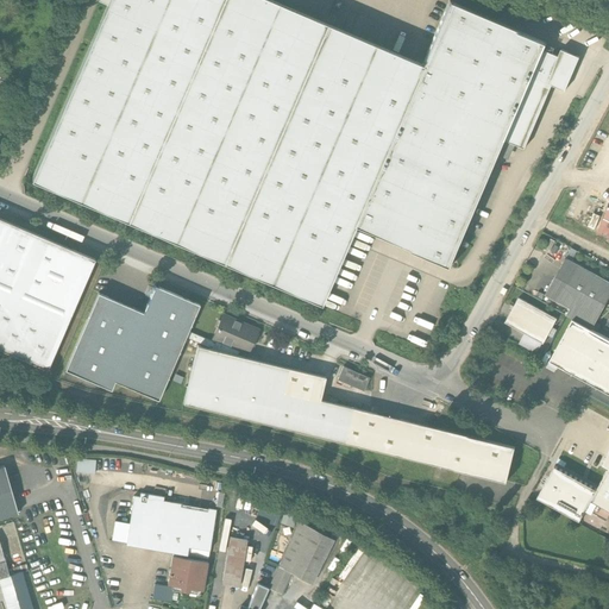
[(422,64),(270,0),(99,0),(99,2),(107,6),(32,181),(321,306),(356,226),(403,246),(451,268),(506,140),(504,140),(532,76),(565,90),(579,57),(562,50),(558,56),(544,50),(546,43),(450,1),(422,64)]
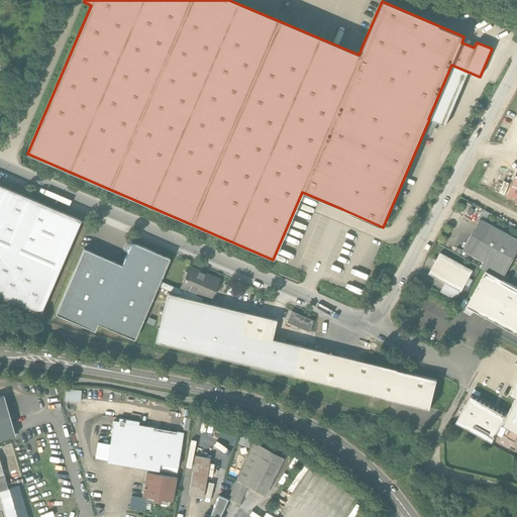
[(81,221),(0,186),(0,297),(40,315),(81,221)]
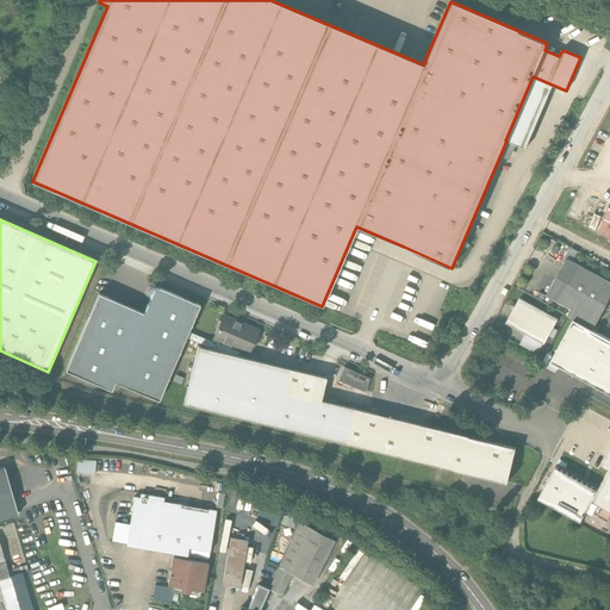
[(609,297),(609,282),(566,259),(546,296),(571,309),(567,316),(573,319),(592,330),(609,297)]
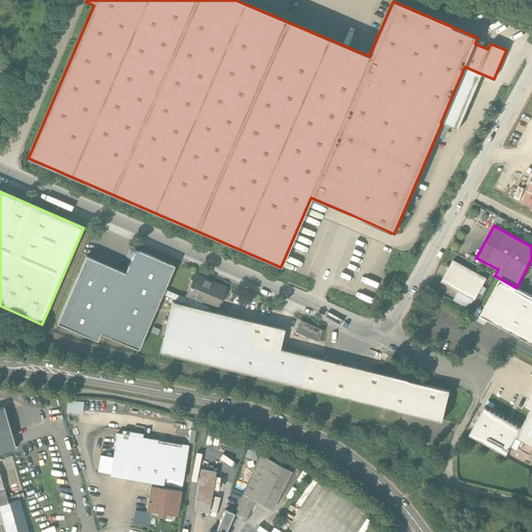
[(126,273),(86,257),(57,324),(97,341),(100,334),(138,350),(174,266),(135,249),(126,273)]
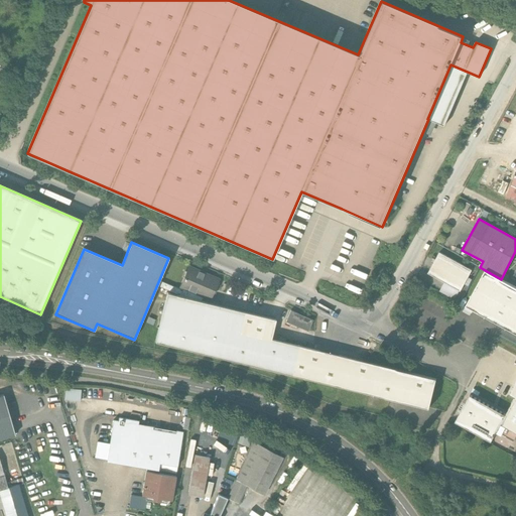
[(472,270),(439,252),(427,273),(461,291),(472,270)]
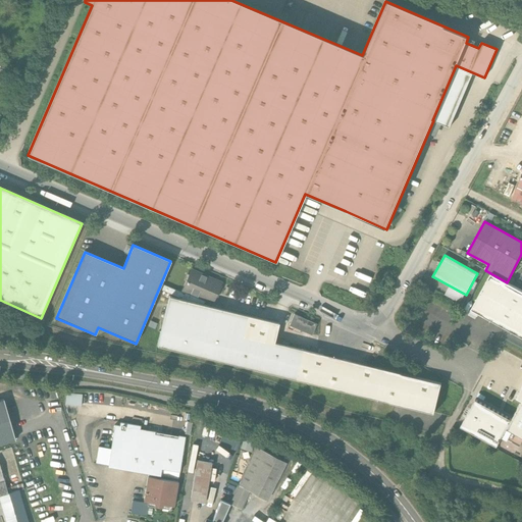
[(220,282),(192,271),(184,291),(190,294),(187,301),(200,304),(202,299),(211,303),(220,282)]
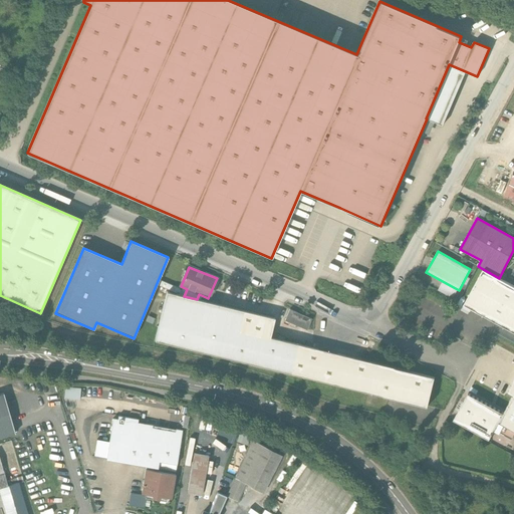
[(513,286),(499,278),(483,269),(475,285),(487,291),(476,311),(513,331),(513,286)]
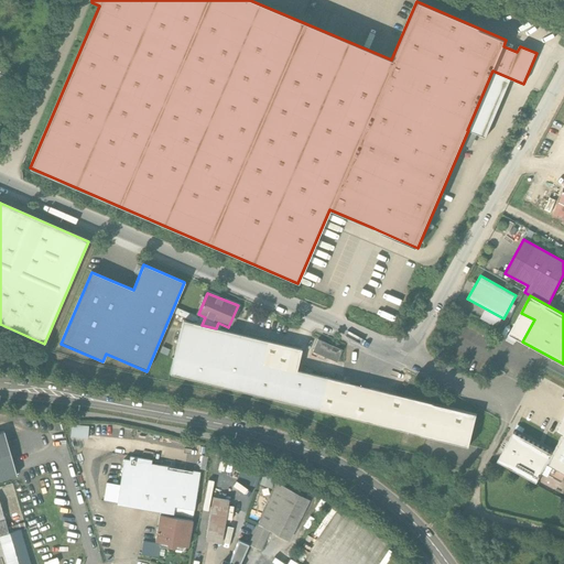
[(521,313),(509,334),(522,342),(534,320),(521,313)]
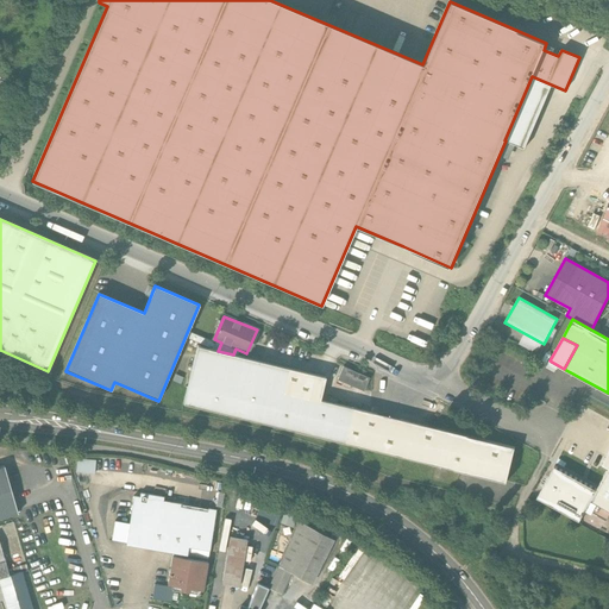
[(515,447),(320,400),(325,377),(233,355),(218,351),(198,346),(183,403),(507,482),(515,447)]
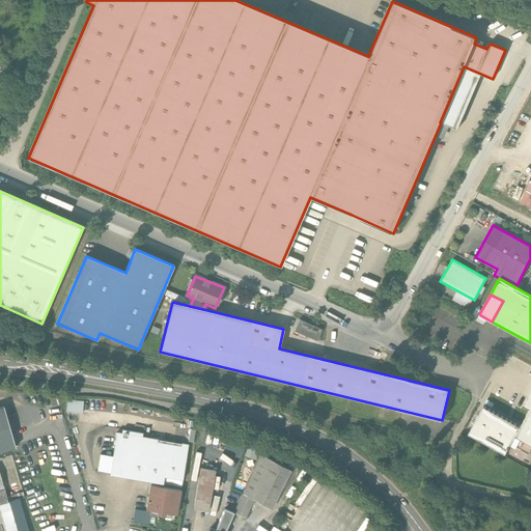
[(322,330),(299,319),(294,331),(316,341),(322,330)]
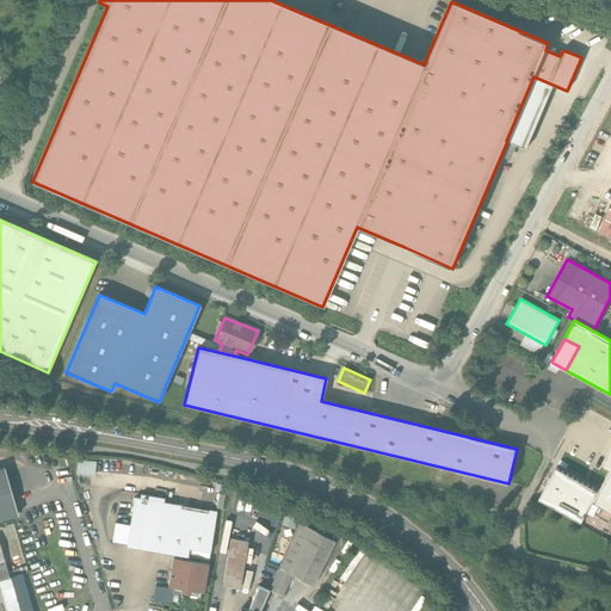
[(610,517),(610,448),(602,466),(610,470),(599,491),(587,512),(608,523),(610,517)]
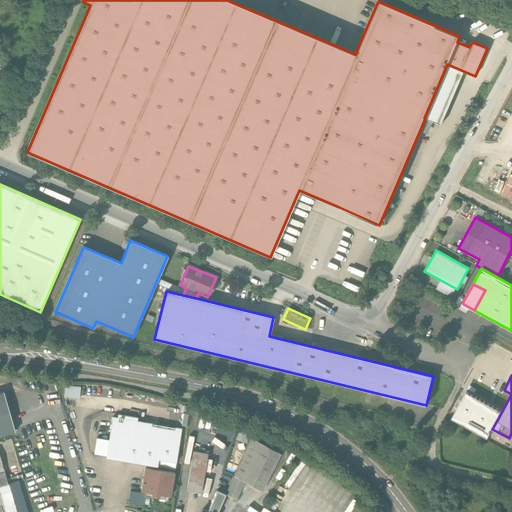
[(80,398),(81,386),(64,386),(64,397),(80,398)]
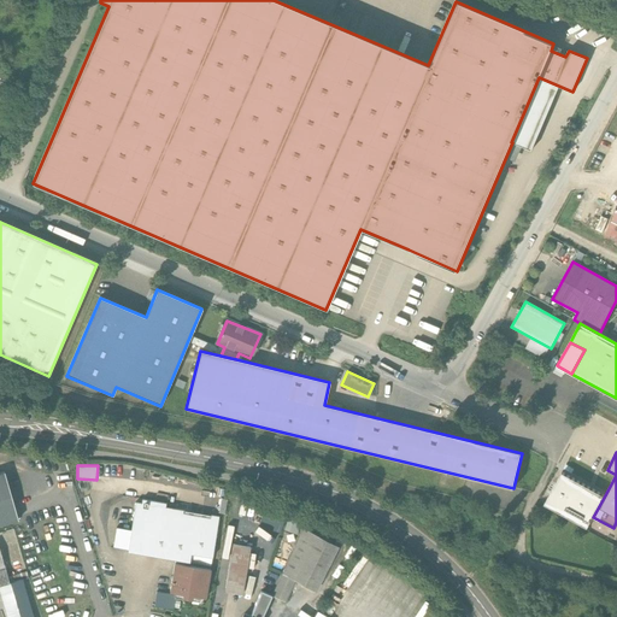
[(4,472),(0,472),(0,524),(18,519),(4,472)]
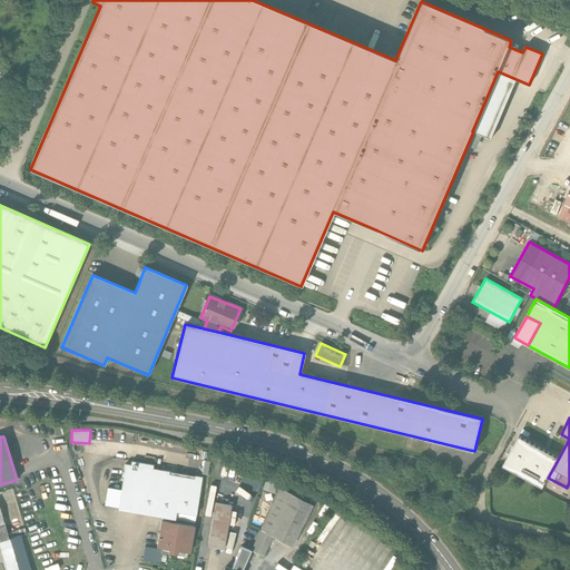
[(559,458),(519,436),(502,465),(542,488),(548,478),(559,458)]
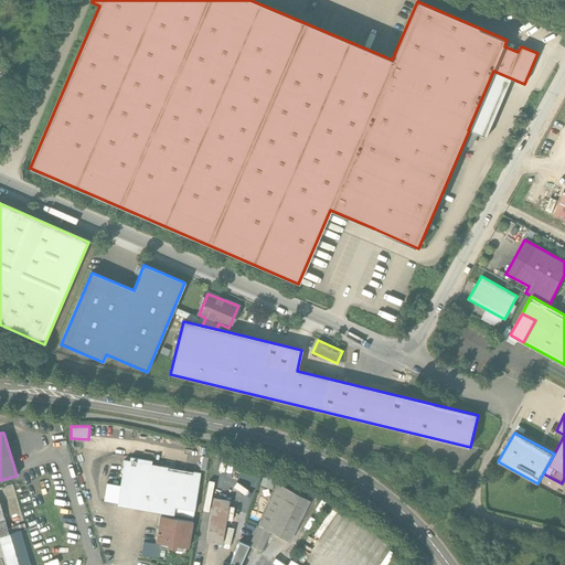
[(200,473),(124,460),(116,505),(173,514),(174,508),(194,511),(200,473)]
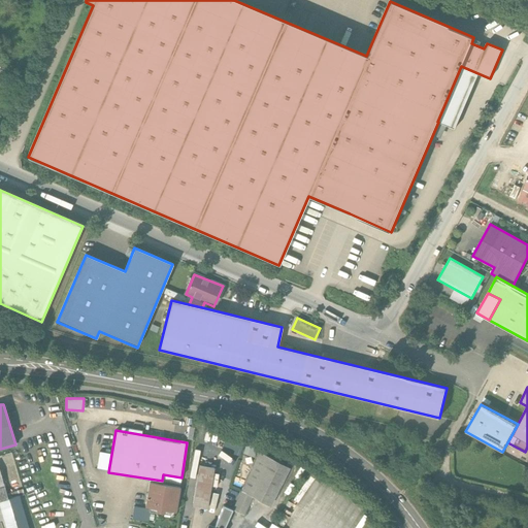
[(288,467),(258,452),(232,509),(244,515),(254,496),(269,504),(288,467)]
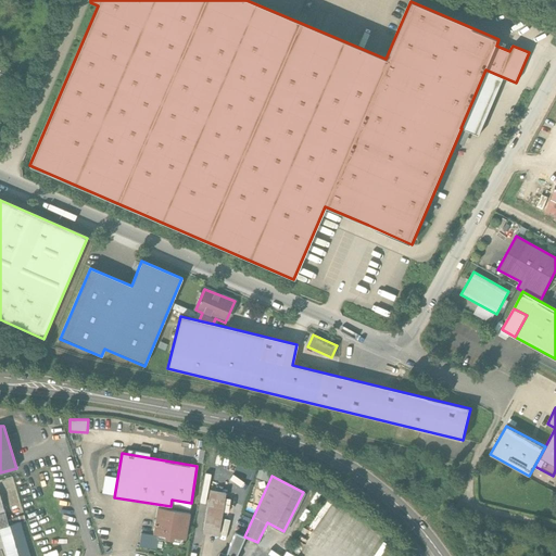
[(225,492),(210,490),(202,533),(218,535),(225,492)]
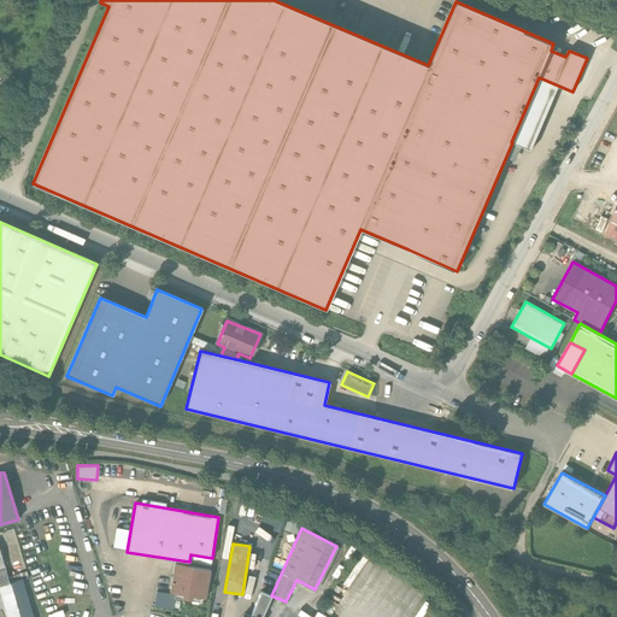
[(210,569),(175,563),(170,592),(182,594),(182,598),(192,599),(192,595),(205,598),(210,569)]
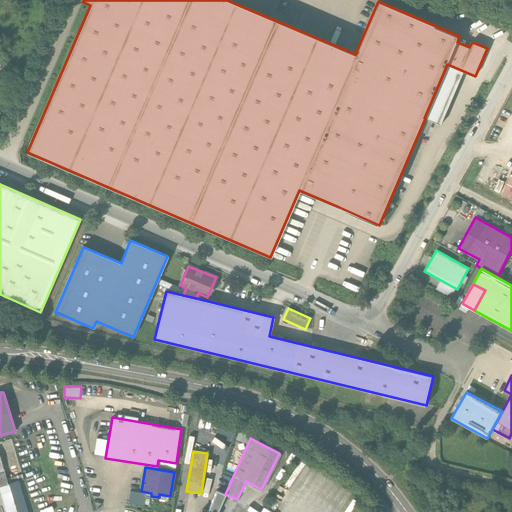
[(18,481),(0,486),(0,490),(1,493),(20,487),(18,481)]
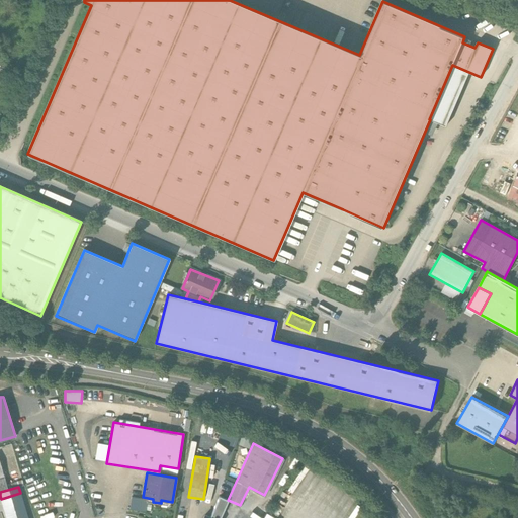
[(27,517),(20,493),(1,499),(6,517),(27,517)]
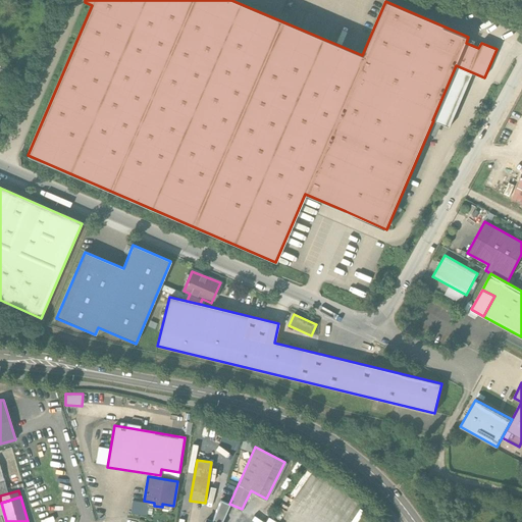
[(220,500),(211,521),(206,519),(204,521),(221,521),(229,504),(220,500)]
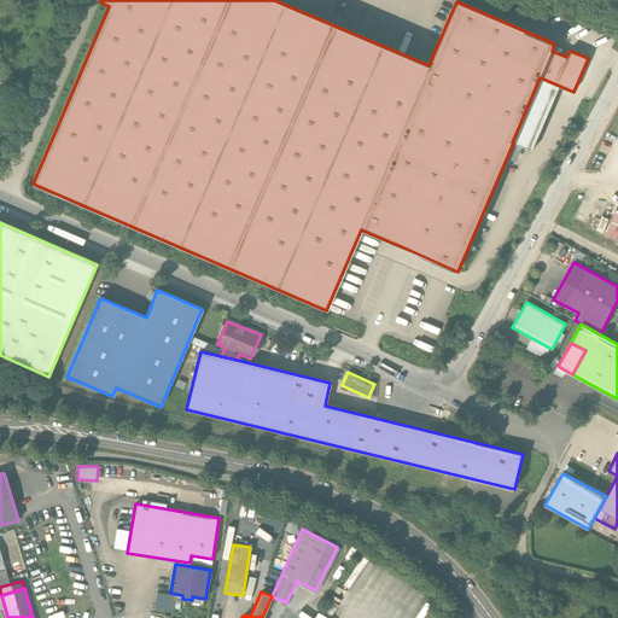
[(175,596),(156,593),(153,607),(173,611),(175,596)]
